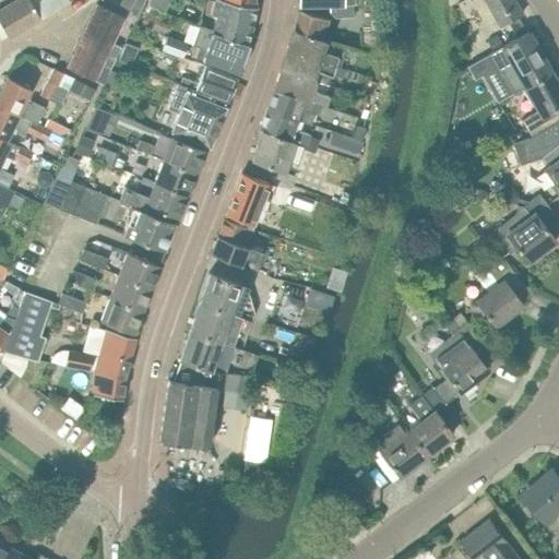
[(0,23),(8,37),(71,0),(15,0),(0,9),(0,23)]
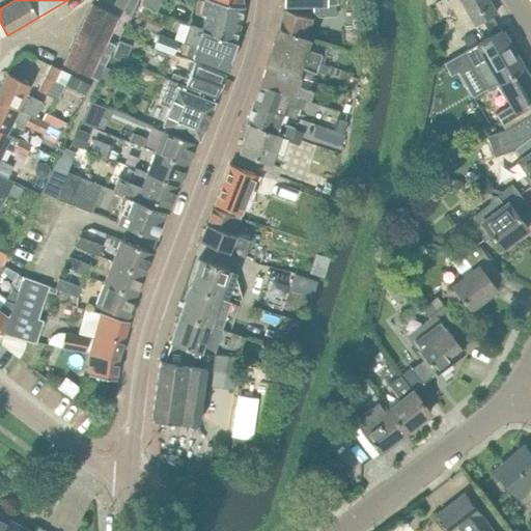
[(130,11),(134,0),(116,0),(114,4),(130,11)]
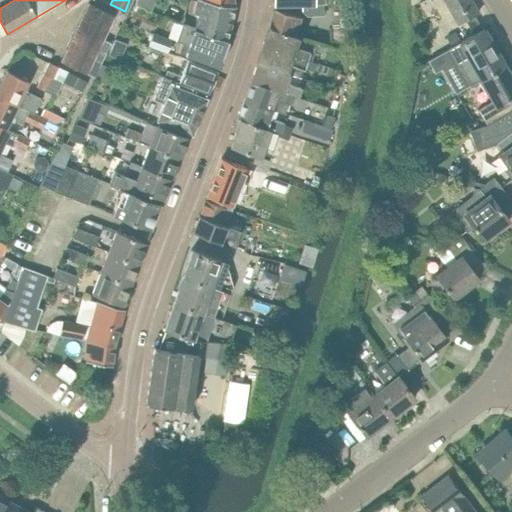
[(149,11),(153,0),(136,0),(135,5),(149,11)]
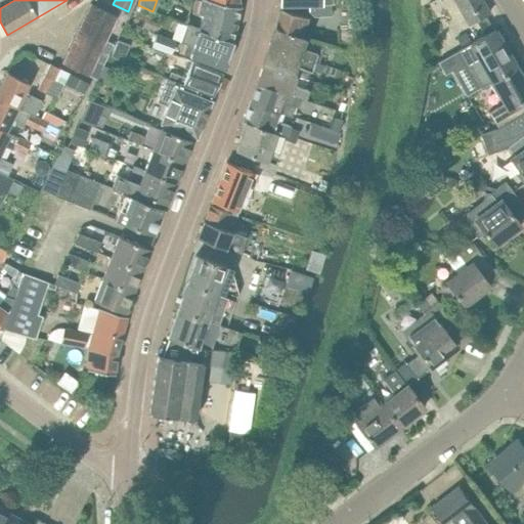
[(232,40),(239,6),(237,6),(206,0),(201,0),(198,14),(202,15),(198,28),(216,34),(232,40)]
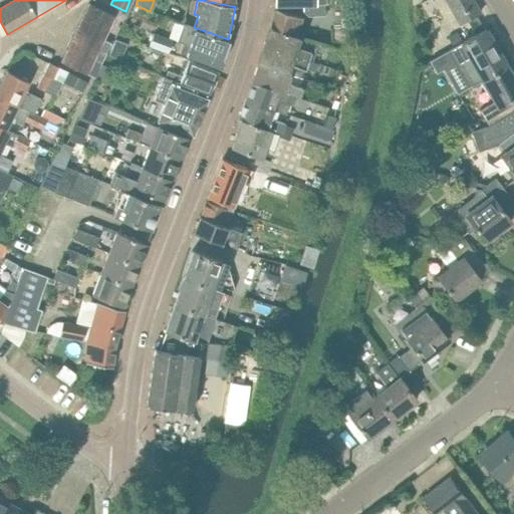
[(274,0),(275,3),(290,3),(290,7),(299,10),(324,10),(324,0),(274,0)]
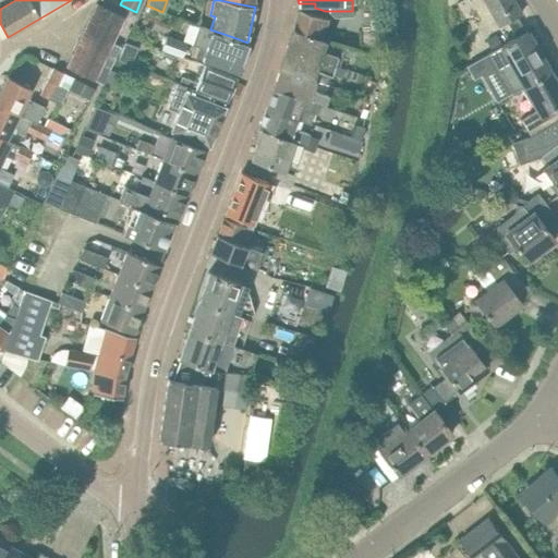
[(525,32),(517,16),(521,14),(512,0),(483,0),(500,27),(508,23),(516,38),(525,32)]
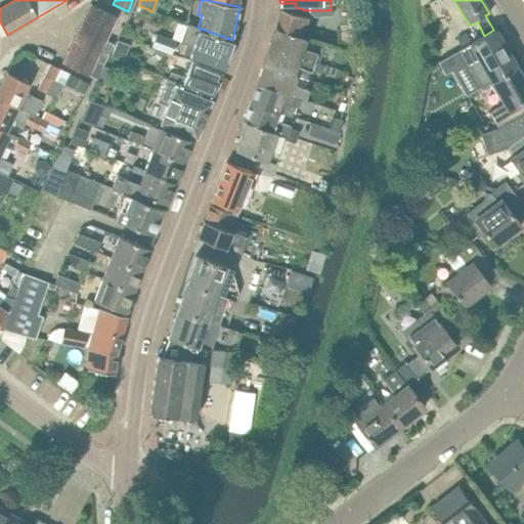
[(117,16),(107,11),(90,3),(78,28),(104,41),(117,16)]
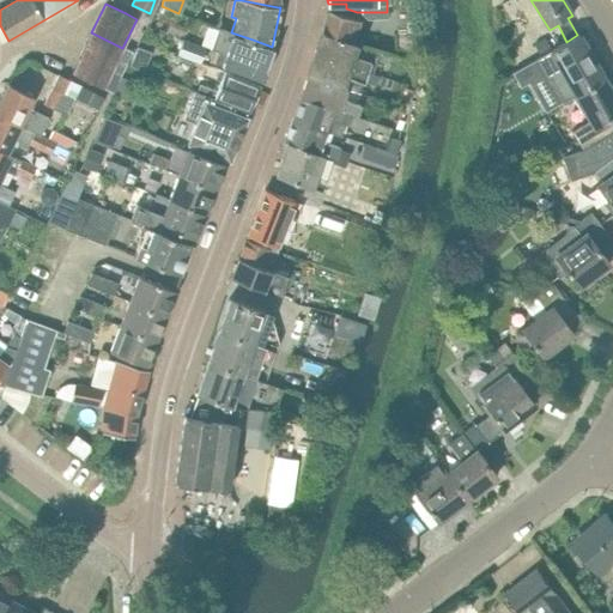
[(354,43),(362,23),(328,11),(321,34),(354,43)]
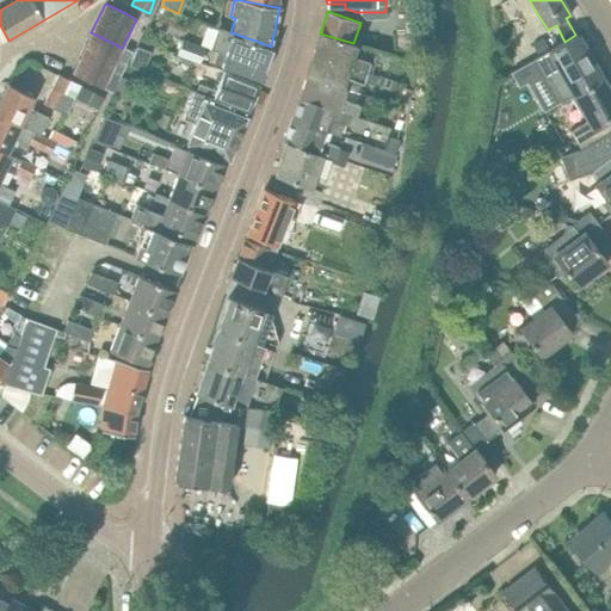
[(261,80),(265,68),(272,49),(271,48),(271,47),(252,39),(230,32),(217,28),(210,49),(217,51),(214,62),(239,72),(261,80)]
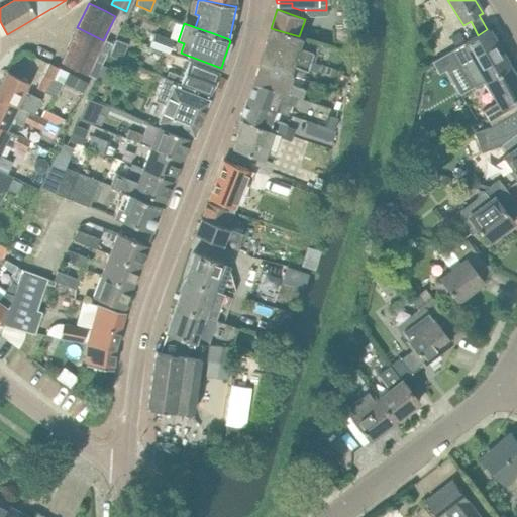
[(77,27),(61,62),(80,71),(87,74),(96,79),(107,55),(112,44),(103,40),(77,27)]
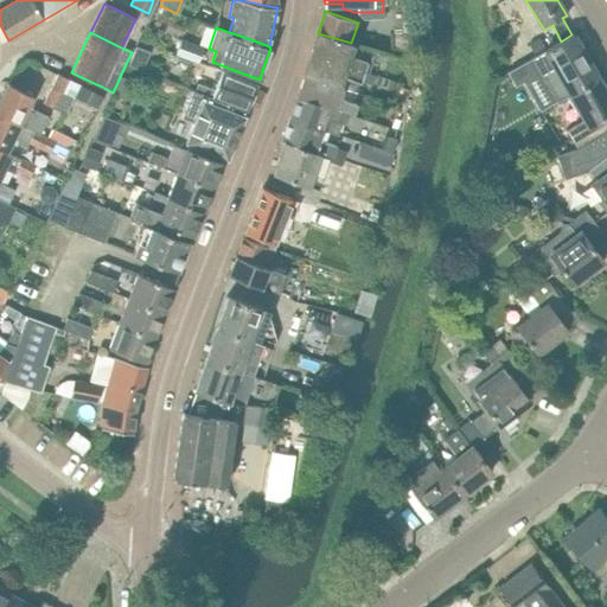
[(368,72),(376,51),(351,43),(318,33),(311,55),(353,68),(364,71),(368,72)]
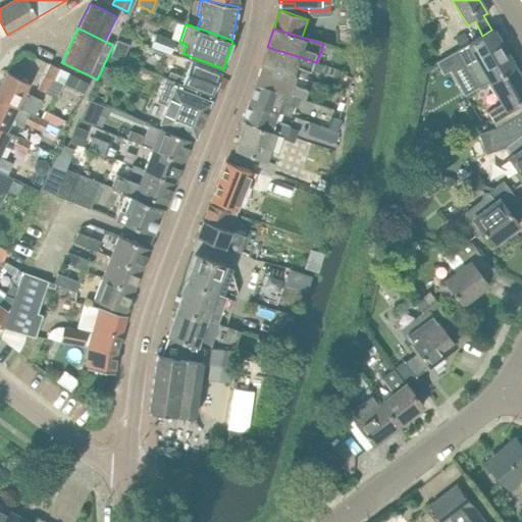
[(498,41),(491,31),(491,30),(482,36),(469,43),(461,48),(458,49),(480,86),(489,81),(489,80),(503,72),(514,65),(499,40),(498,41)]
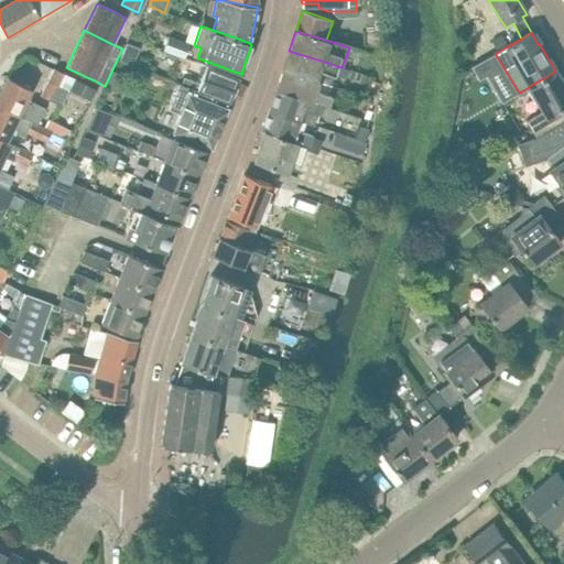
[(184,58),(190,45),(169,36),(163,51),(184,58)]
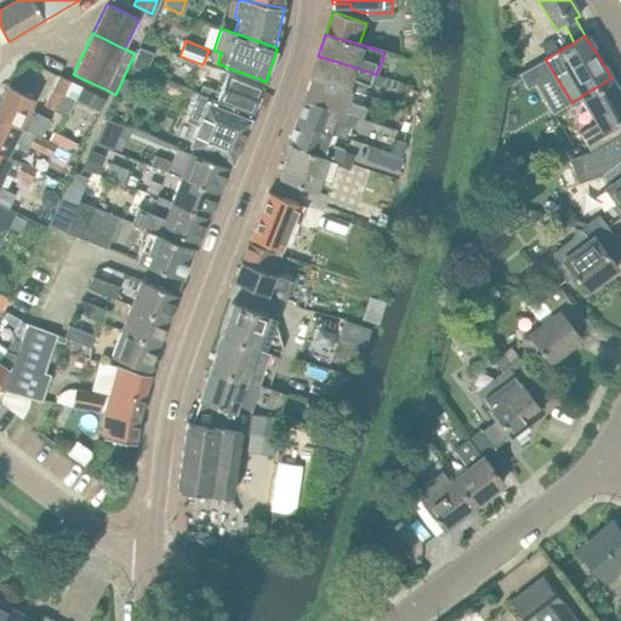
[(146,73),(153,53),(140,49),(132,67),(146,73)]
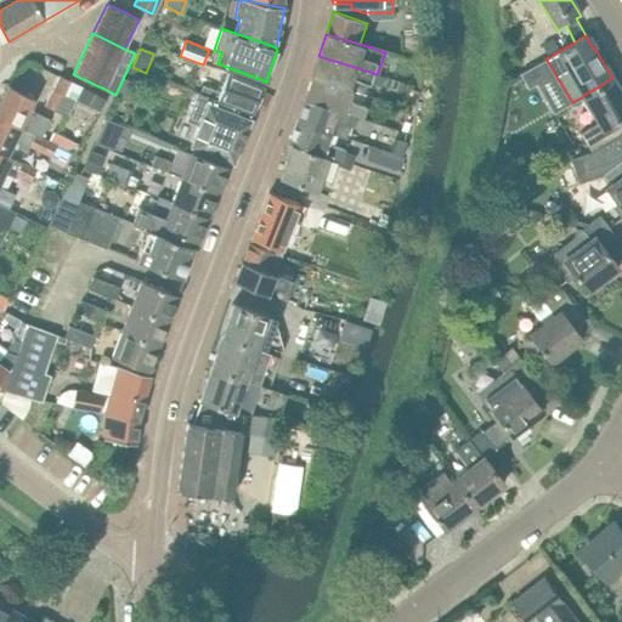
[(365,95),(368,84),(373,73),(362,69),(318,56),(311,79),(365,95)]
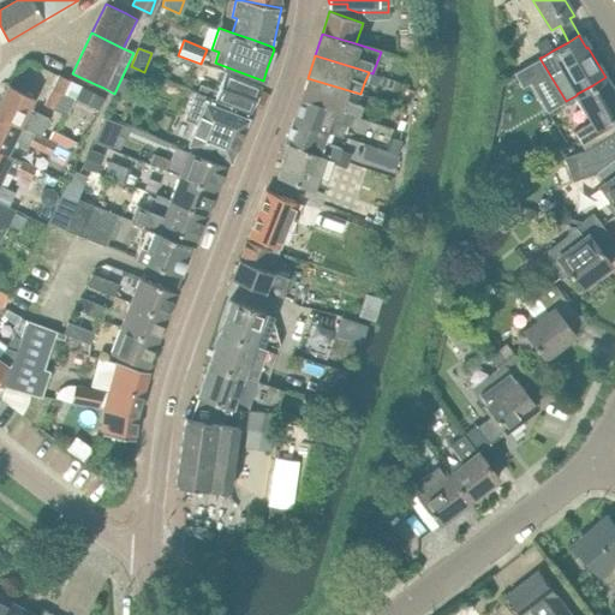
[(251,113),(261,85),(239,77),(220,69),(216,79),(221,81),(218,90),(201,84),(198,93),(214,99),(232,105),(251,113)]
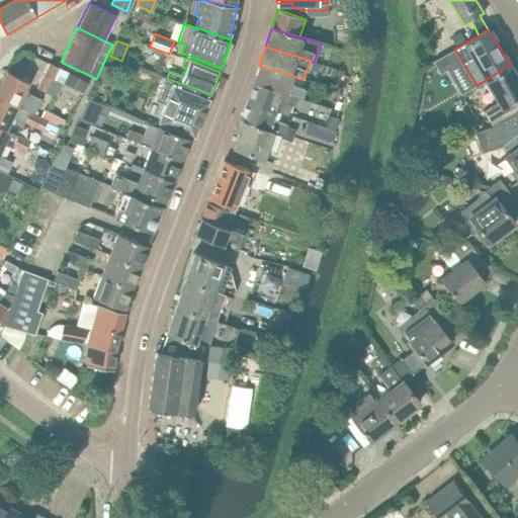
[(57,98),(63,85),(62,84),(66,77),(58,73),(60,68),(49,63),(36,88),(57,98)]
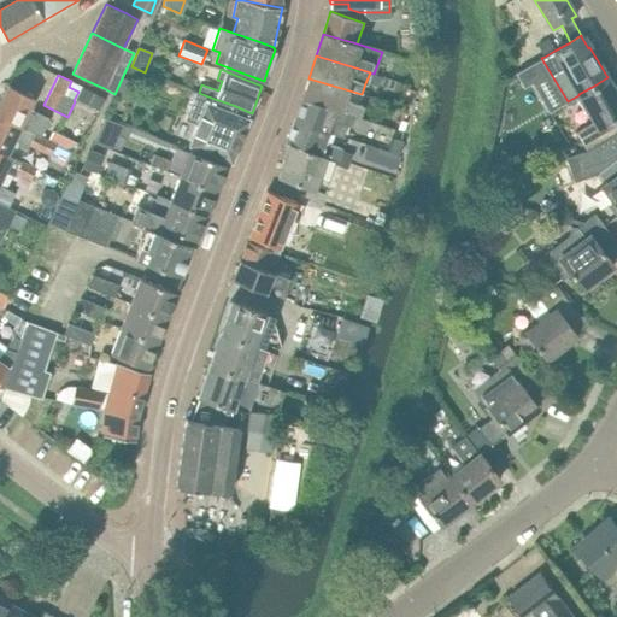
[(585,151),(616,131),(616,125),(612,118),(616,116),(616,94),(607,77),(594,86),(579,94),(579,95),(594,122),(575,133),(585,151)]
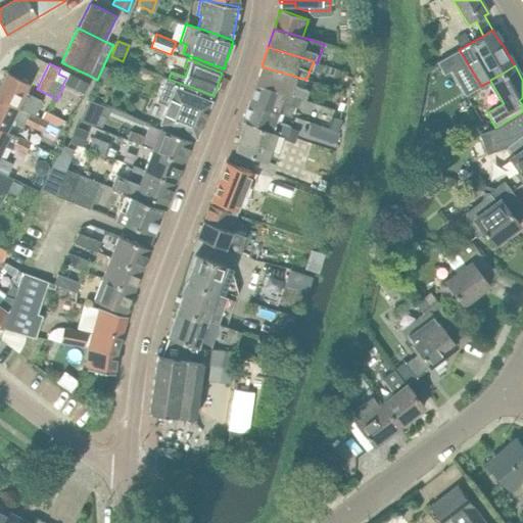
[(303,99),(306,90),(303,89),(306,80),(262,66),(255,85),(299,98),(303,99)]
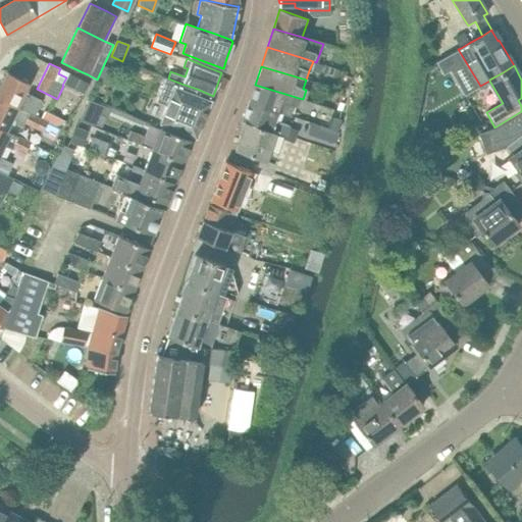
[(6,71),(0,85),(0,97),(35,115),(42,99),(24,91),(29,82),(25,80),(6,71)]
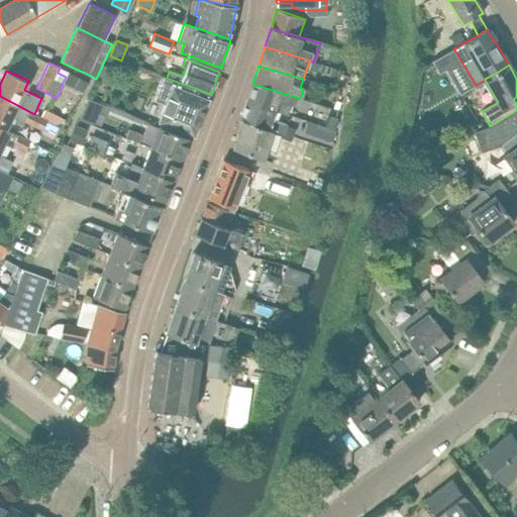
[(166,78),(165,78),(156,100),(166,104),(159,121),(176,128),(194,136),(209,99),(193,93),(195,88),(180,83),(167,78),(166,78)]
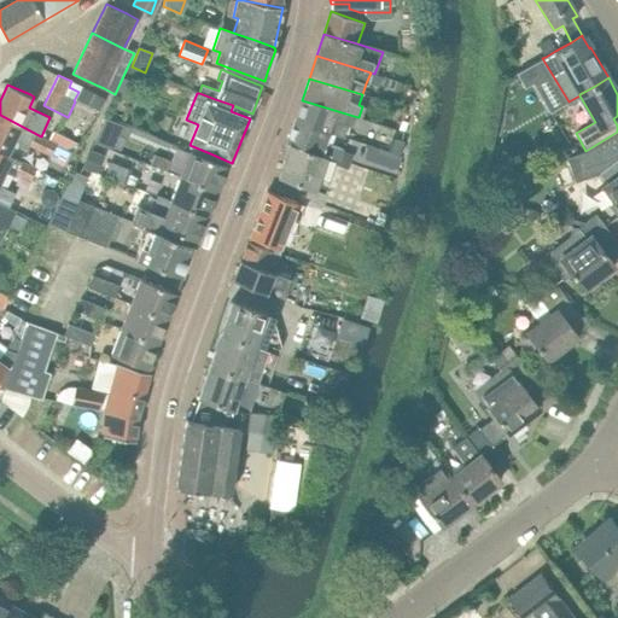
[(431,115),(432,95),(417,95),(415,115),(431,115)]
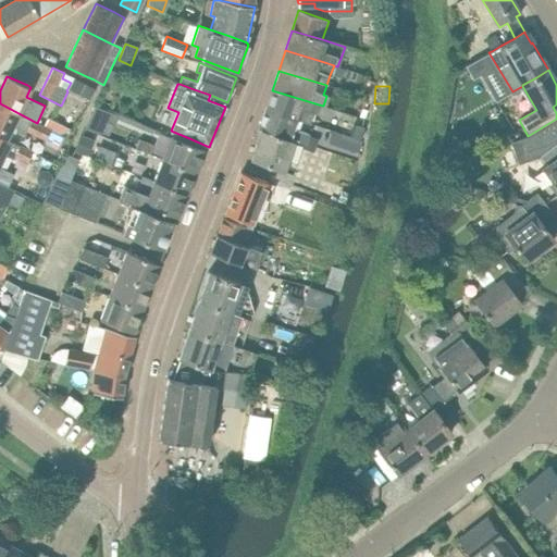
[(317,114),(319,104),(272,90),(264,109),(309,123),(312,113),(317,114)]
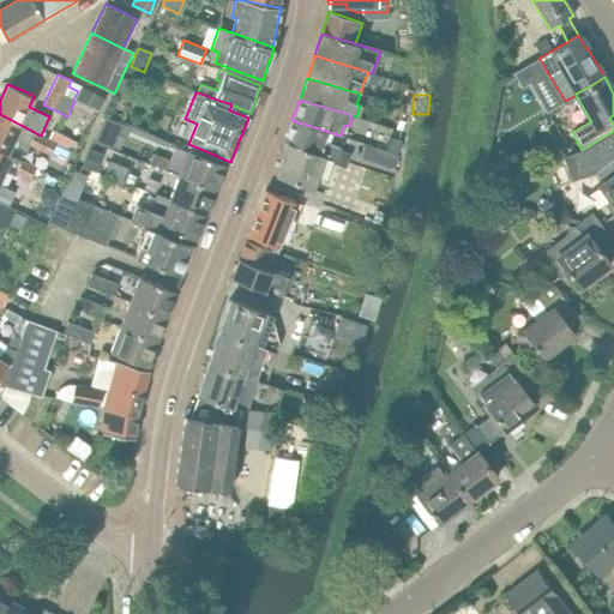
[(110,132),(130,136),(133,113),(114,109),(110,132)]
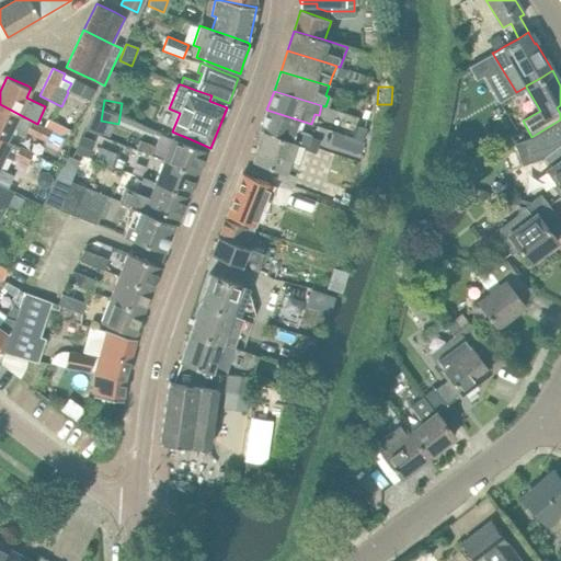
[(0,104),(0,137),(9,141),(10,141),(14,132),(23,136),(25,130),(39,137),(41,140),(45,142),(50,130),(43,127),(37,124),(0,104)]
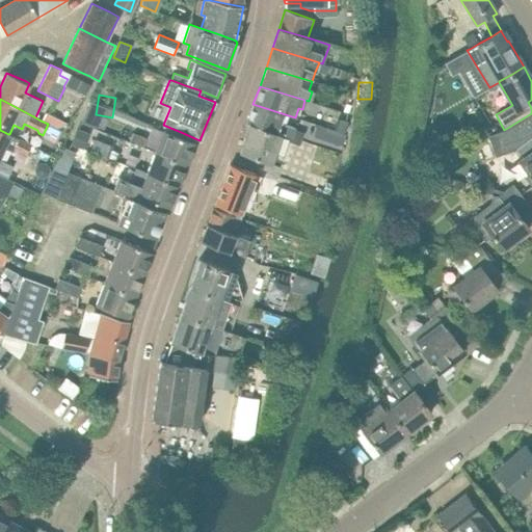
[(291,137),(295,129),(298,118),(295,117),(253,104),(245,122),(248,123),(280,133),(289,137),(289,136),(291,137)]
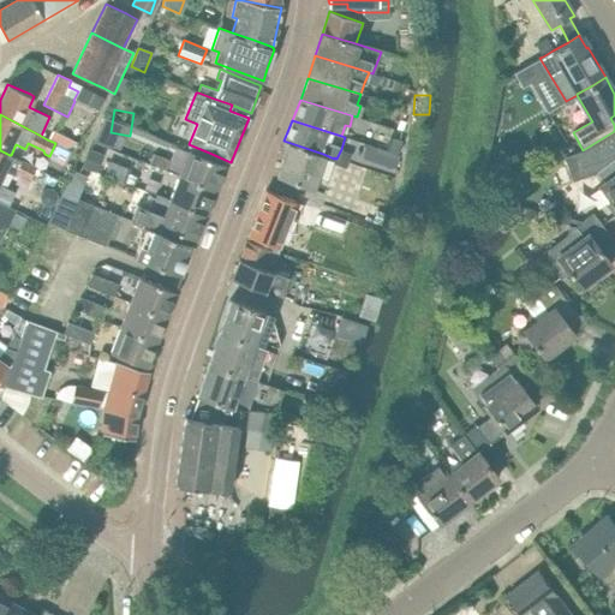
[(47,139),(55,143),(66,149),(77,144),(77,143),(52,130),(47,139)]
